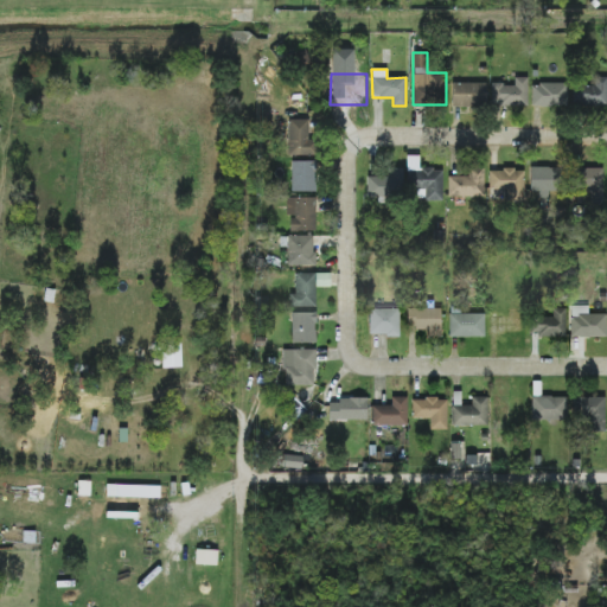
[(606,104),(606,76),(595,77),(595,85),(573,87),(573,106),(606,104)]
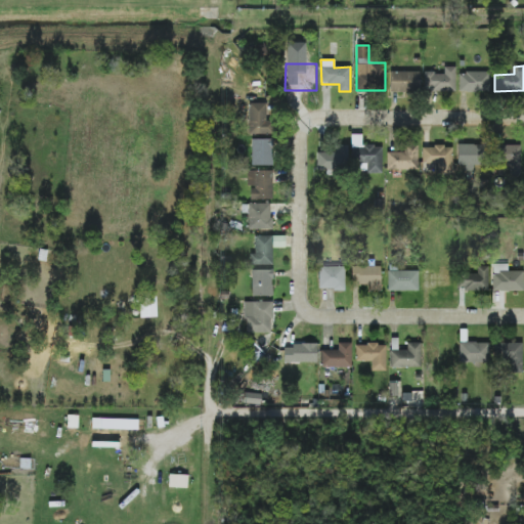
[(455,91),(455,67),(444,67),(444,73),(425,73),(424,91),(455,91)]
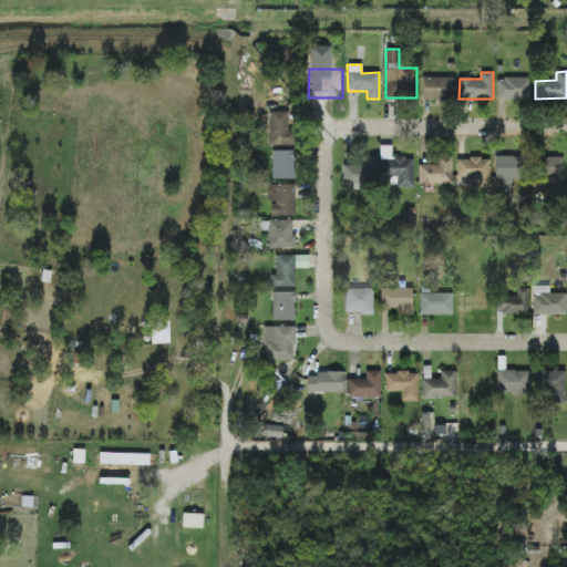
[(454,78),(422,78),(422,100),(454,100),(454,78)]
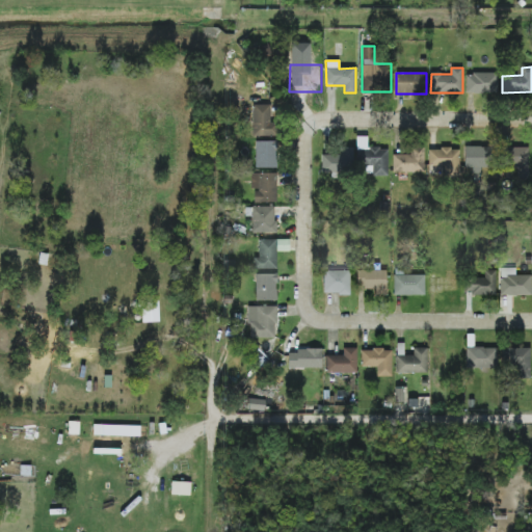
[(497,74),(467,73),(467,94),(497,94),(497,74)]
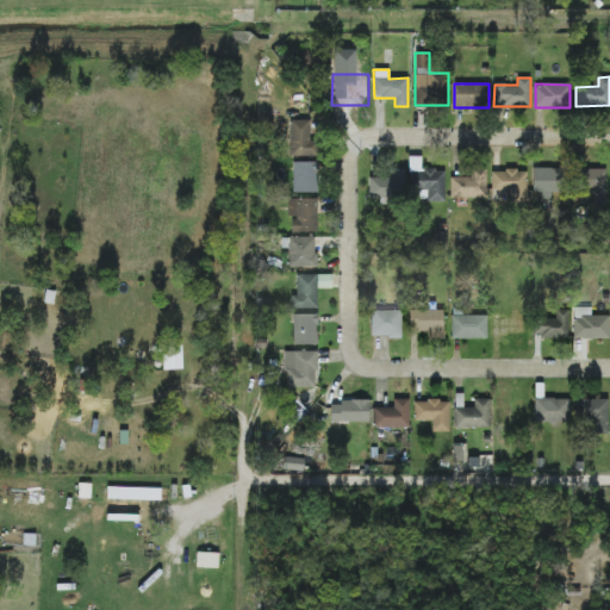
[(310,119),(290,120),(291,156),(316,156),(316,141),(311,141),(310,119)]
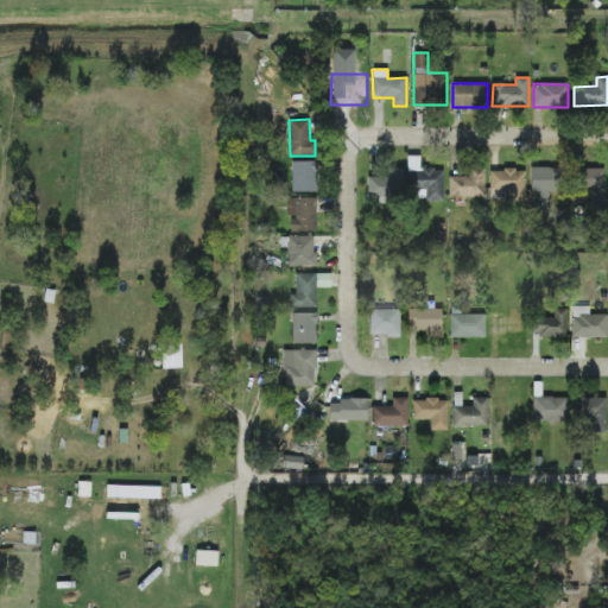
[(443,200),(443,169),(419,169),(419,157),(407,157),(407,189),(416,189),(416,200),(443,200)]
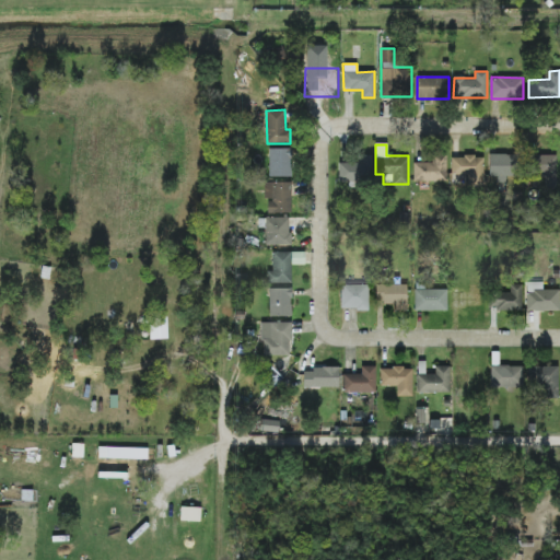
[(291,148),(269,149),(269,177),(292,176),(291,148)]
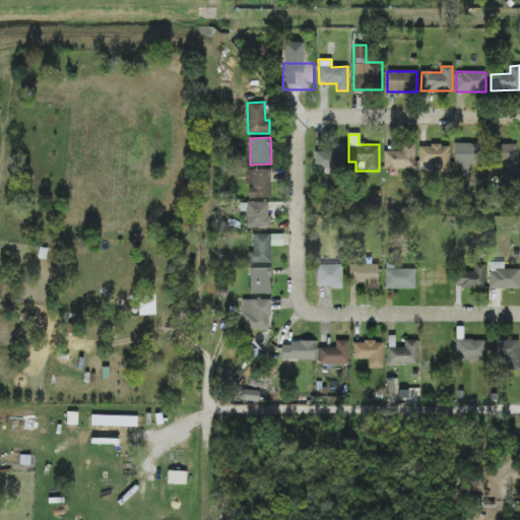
[(384,151),(384,169),(414,168),(414,143),(402,144),(402,151),(384,151)]
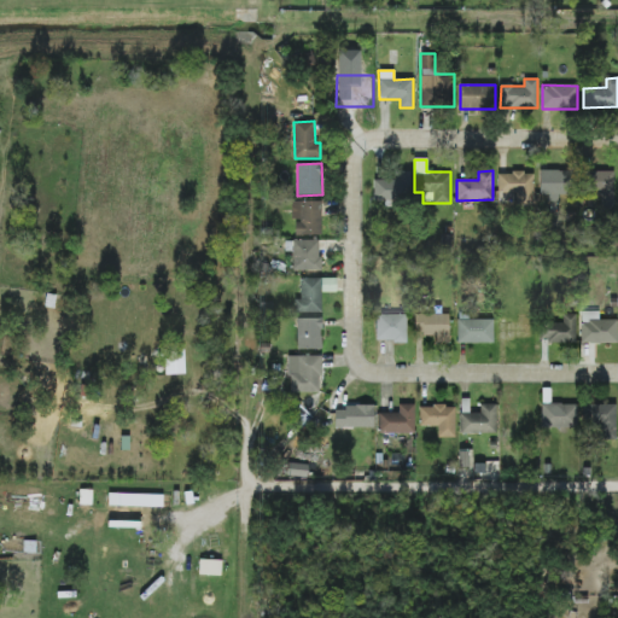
[(558,194),(570,194),(571,172),(541,170),(540,200),(558,202),(558,194)]
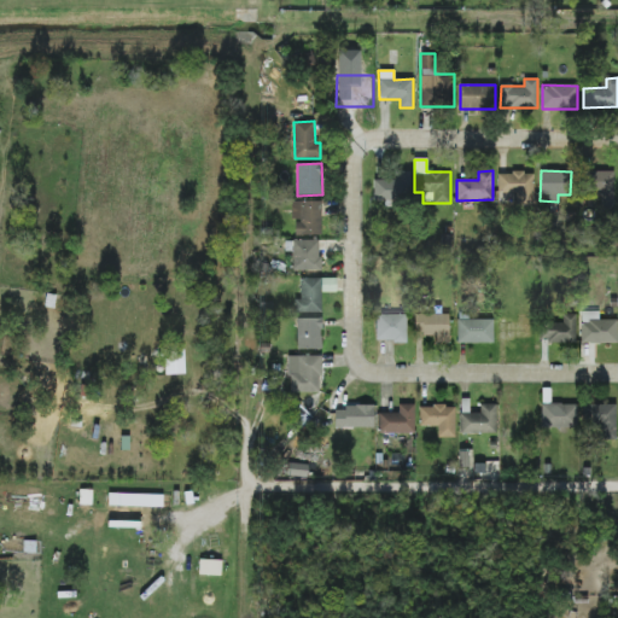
[(410,172),(394,172),(395,180),(373,180),(374,200),(410,199),(410,172)]
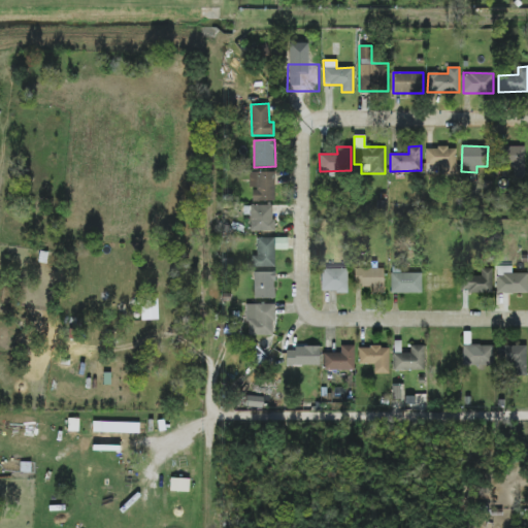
[(525,146),(501,146),(501,166),(512,166),(512,176),(524,176),(525,146)]
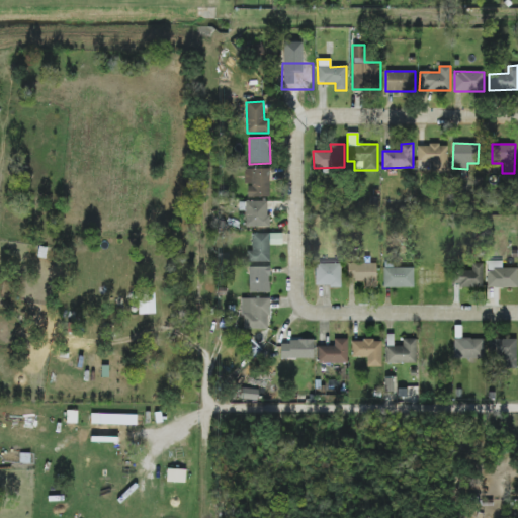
[(417,162),(424,162),(424,170),(447,171),(447,145),(417,145),(417,162)]
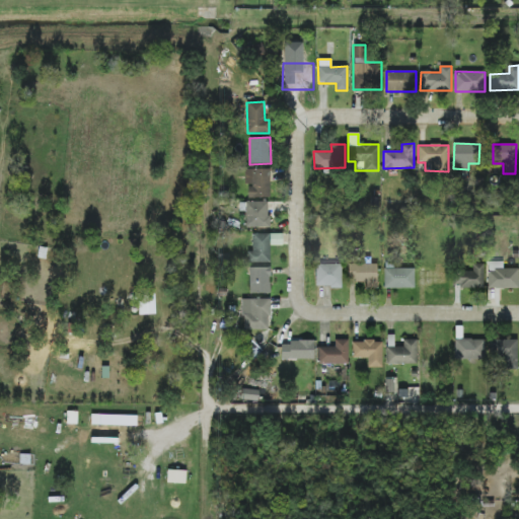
[(270,168),(245,169),(245,184),(248,184),(248,198),(271,197),(270,168)]
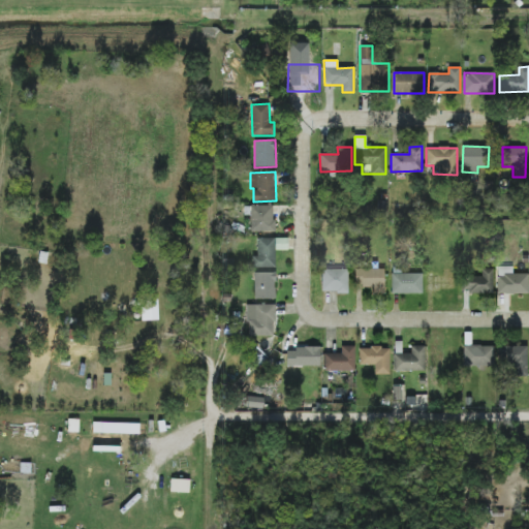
[(274,231),(274,205),(250,206),(251,231),(274,231)]
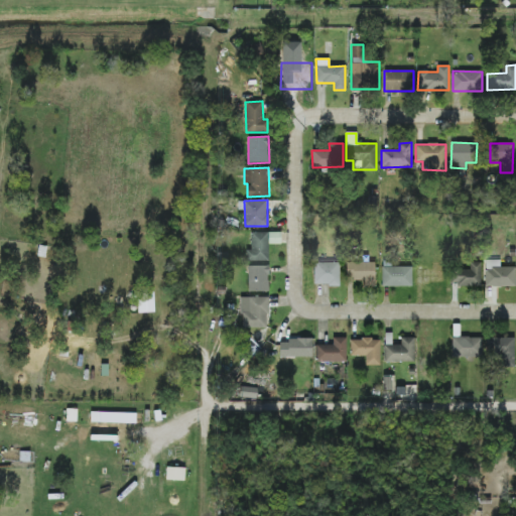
[(268,261),(269,243),(280,244),(280,232),(251,232),(251,250),(247,250),(247,261),(268,261)]
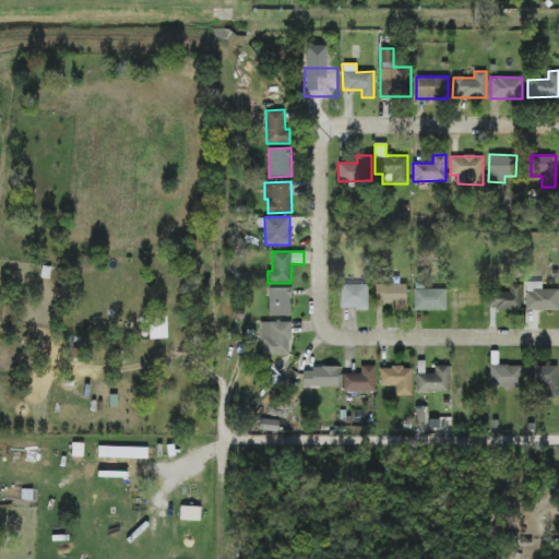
[(558,310),(558,288),(544,289),(544,278),(524,280),(525,311),(558,310)]
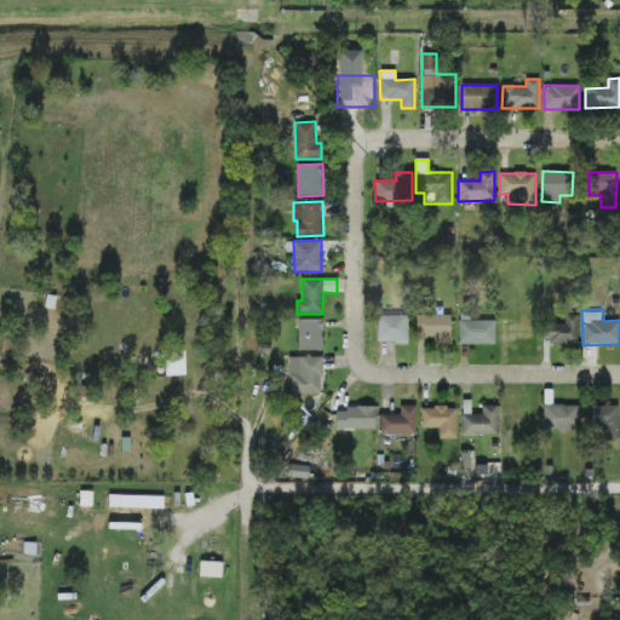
[(408,315),(378,315),(378,343),(408,343),(408,315)]
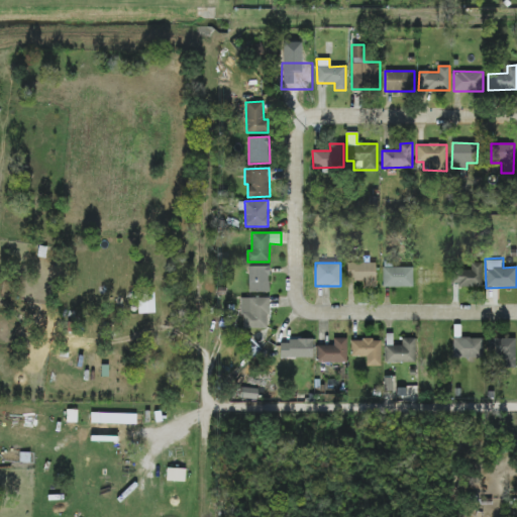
[(375,263),(346,263),(347,281),(365,281),(365,287),(376,286),(375,263)]
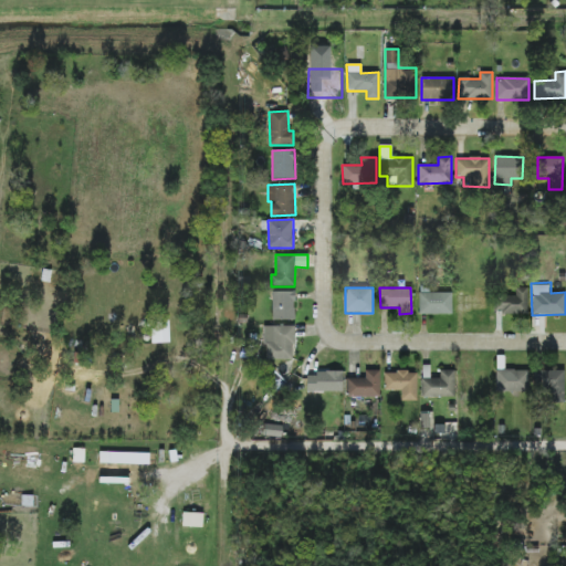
[(527,287),(515,287),(515,295),(495,295),(495,313),(527,314),(527,287)]
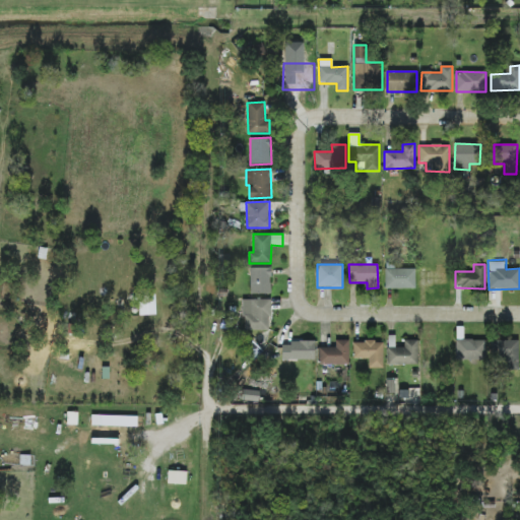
[(270,294),(270,268),(250,268),(250,294),(270,294)]
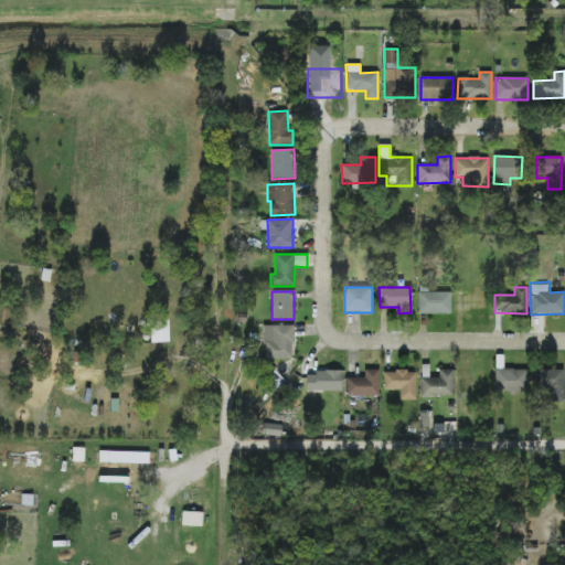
[(451,292),(418,291),(418,313),(450,313),(451,292)]
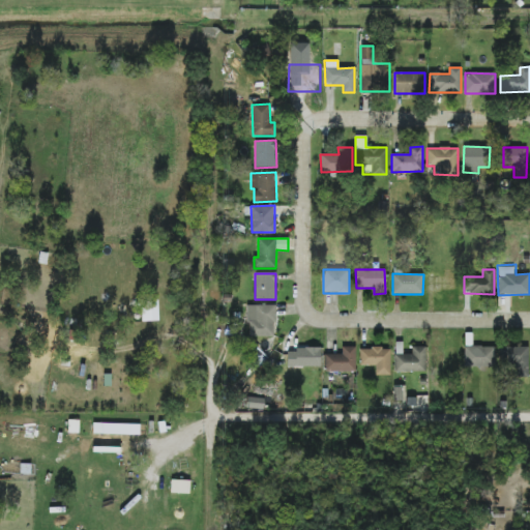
[(143,321),(158,321),(158,300),(142,301),(143,321)]
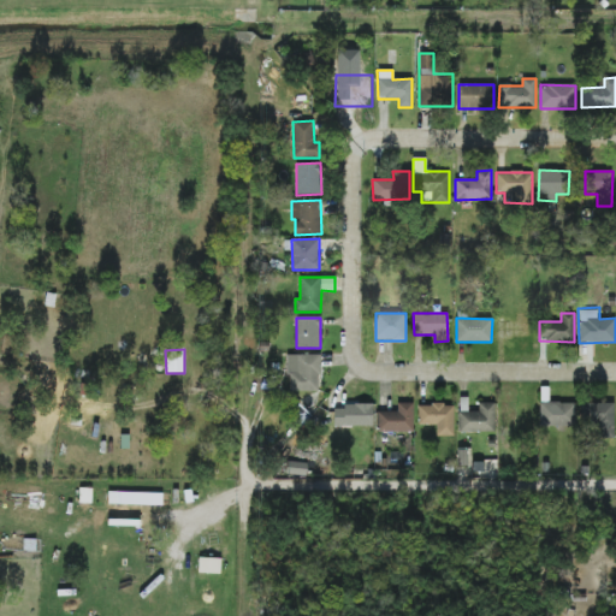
[(289,391),(320,391),(320,355),(288,355),(289,391)]
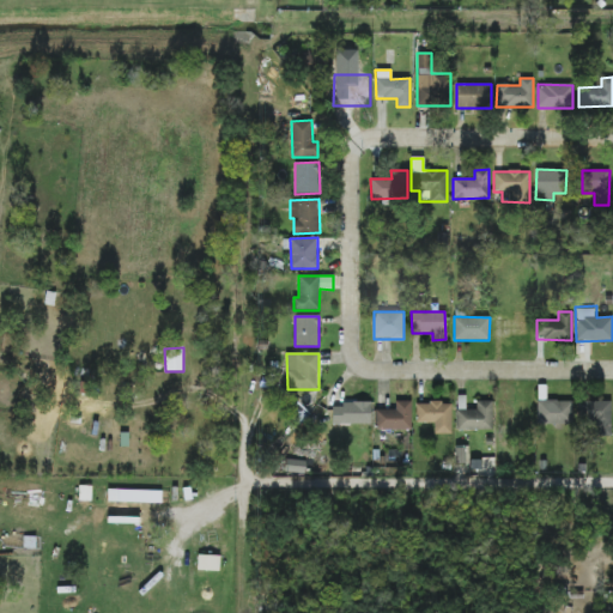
[(538,424),(572,424),(572,401),(538,400),(538,424)]
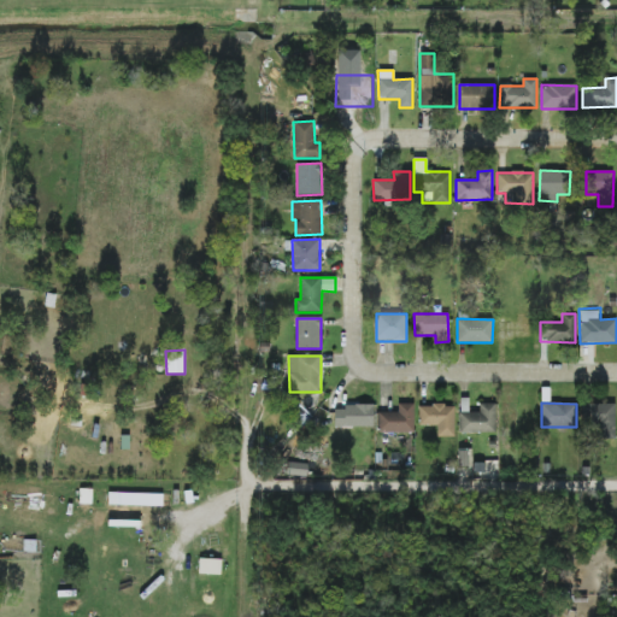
[(413,404),(398,404),(398,412),(377,412),(378,433),(413,432),(413,404)]
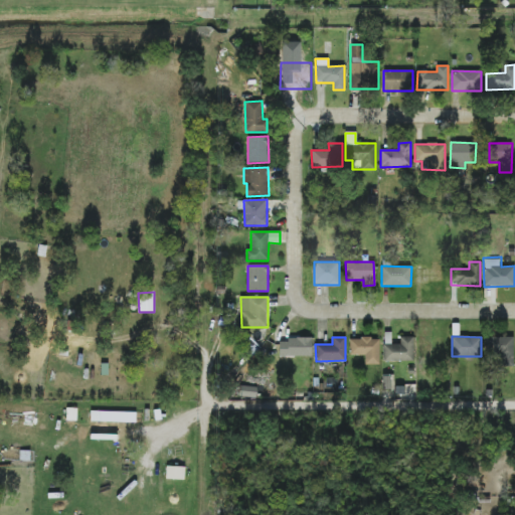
[(400,337),(399,344),(384,344),(383,360),(413,361),(414,337),(400,337)]
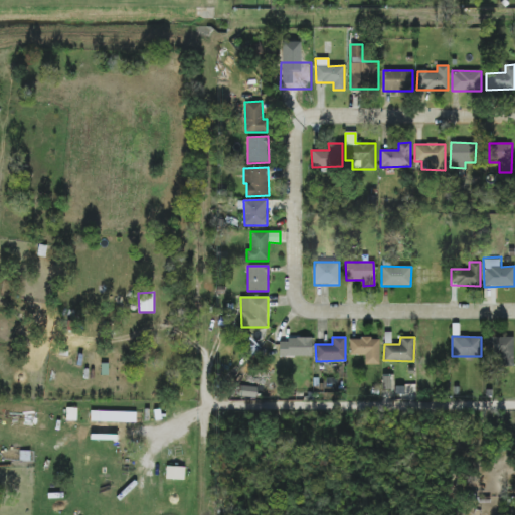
[(513,337),(487,337),(487,356),(498,356),(498,365),(513,365),(513,337)]
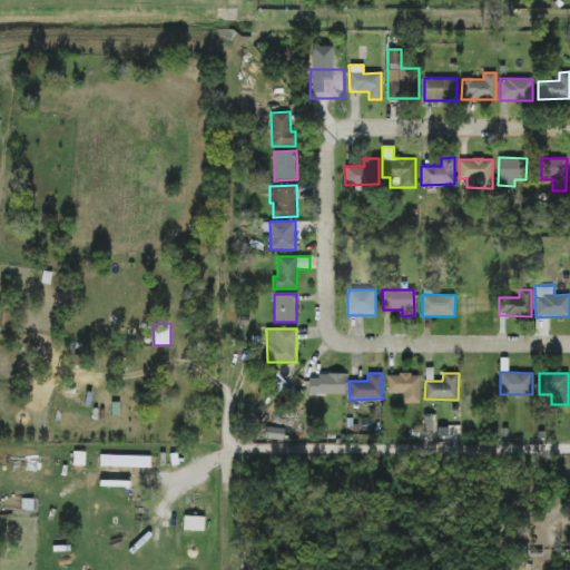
[(344,375),(310,374),(308,394),(344,394),(344,375)]
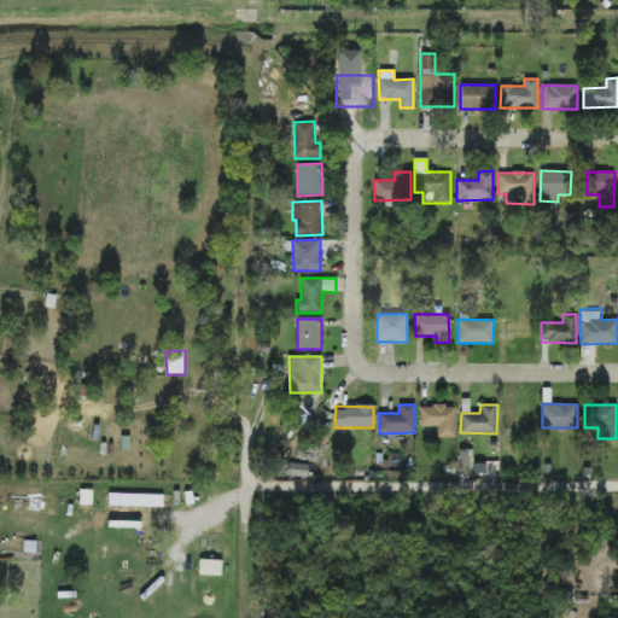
[(455,437),(455,406),(420,406),(420,426),(437,426),(438,437),(455,437)]
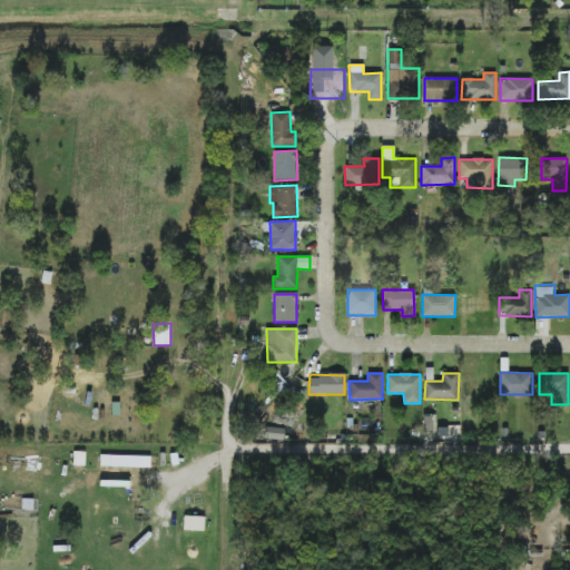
[(283,441),(284,429),(267,428),(267,440),(283,441)]
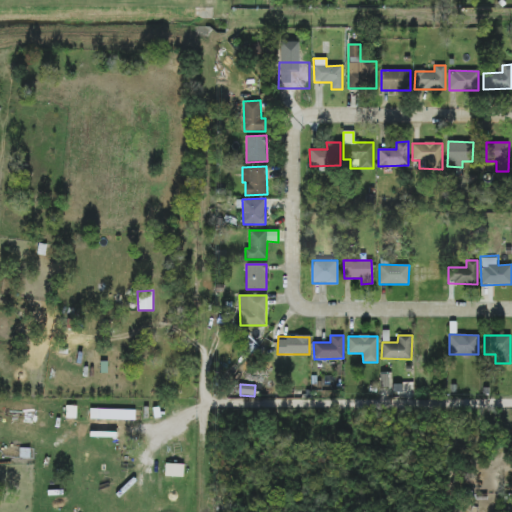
[(90,419),(135,420),(135,410),(90,408),(90,419)]
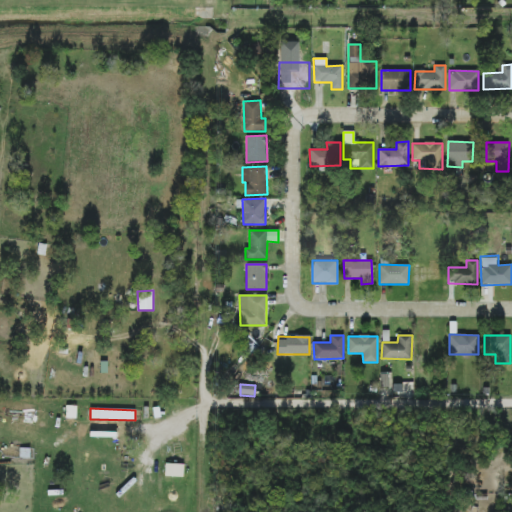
[(165,476),(183,476),(183,464),(165,463),(165,476)]
